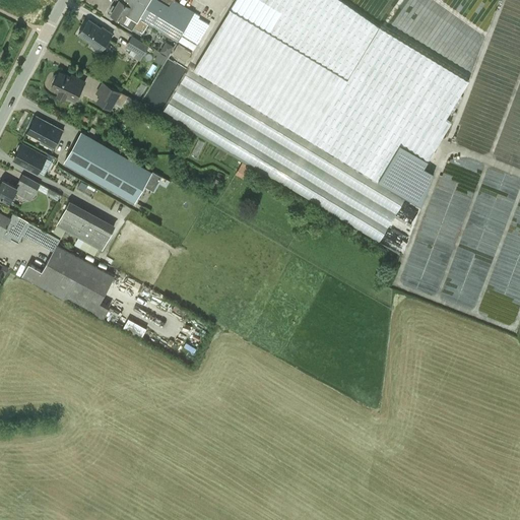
[(156,27),(156,28),(177,41),(178,40),(195,12),(190,8),(176,0),(128,0),(126,3),(120,0),(119,0),(116,6),(114,5),(110,11),(113,12),(112,13),(123,20),(121,23),(133,30),(134,27),(143,33),(148,22),(156,27)]
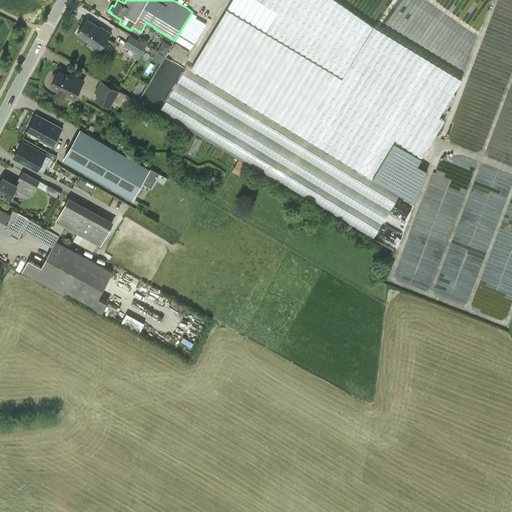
[(233,0),(192,68),(373,178),(395,141),(422,158),(445,120),(440,117),(463,79),(374,26),(373,27),(335,0),(233,0)]
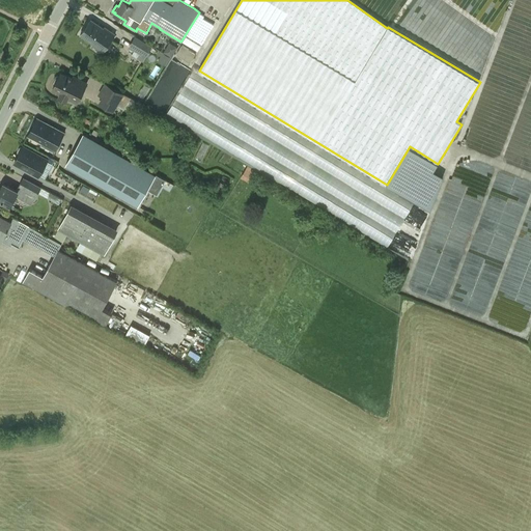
[(103,52),(115,34),(104,27),(103,28),(91,20),(80,35),(92,44),(92,45),(103,52)]
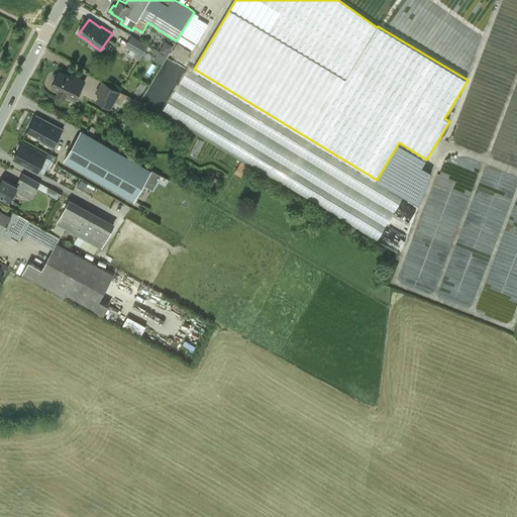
[(148,44),(139,39),(131,34),(125,46),(141,56),(148,44)]
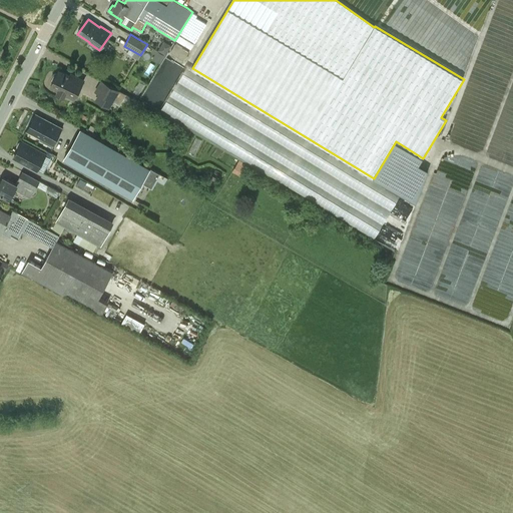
[(179,35),(176,40),(191,48),(194,42),(179,35)]
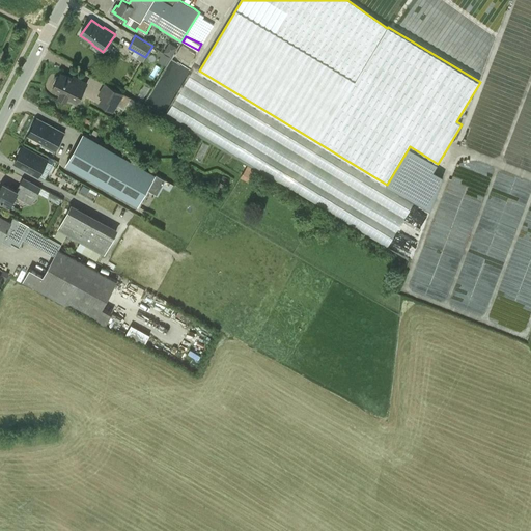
[(180,45),(175,54),(191,62),(196,52),(180,45)]
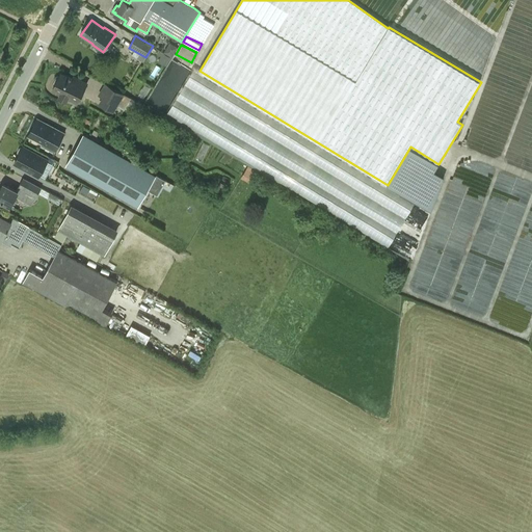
[(170,58),(163,54),(161,57),(158,61),(166,67),(170,58)]
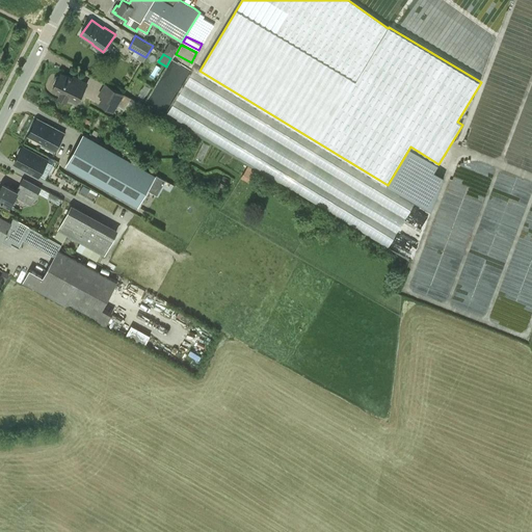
[(67,100),(69,98),(77,102),(87,83),(73,76),(72,78),(61,73),(59,76),(58,76),(56,76),(53,82),(53,84),(55,85),(53,88),(60,92),(59,96),(67,100)]
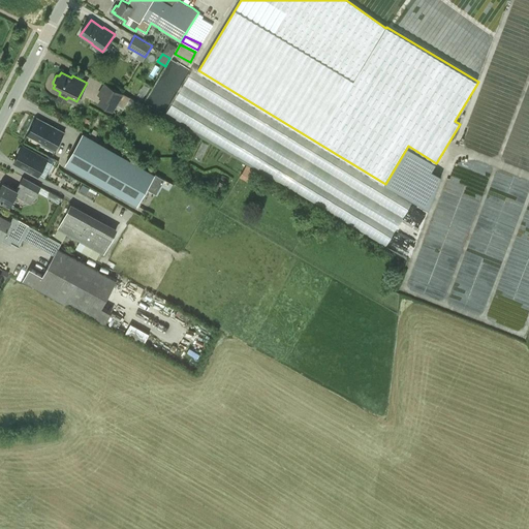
[(131,97),(114,88),(104,83),(98,95),(102,97),(98,104),(114,113),(123,96),(125,97),(124,99),(128,102),(131,97)]
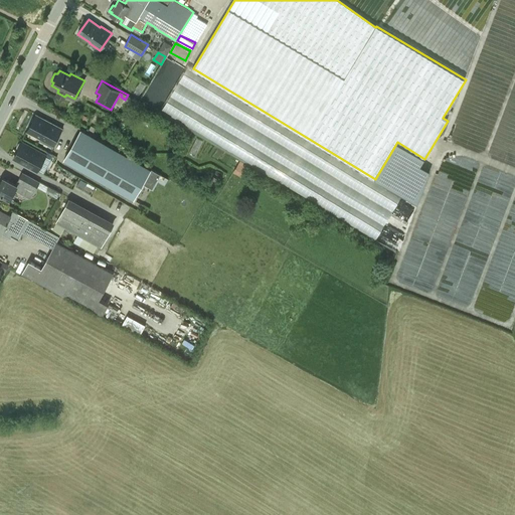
[(28,130),(42,137),(41,139),(54,145),(62,129),(42,119),(41,121),(35,117),(28,130)]
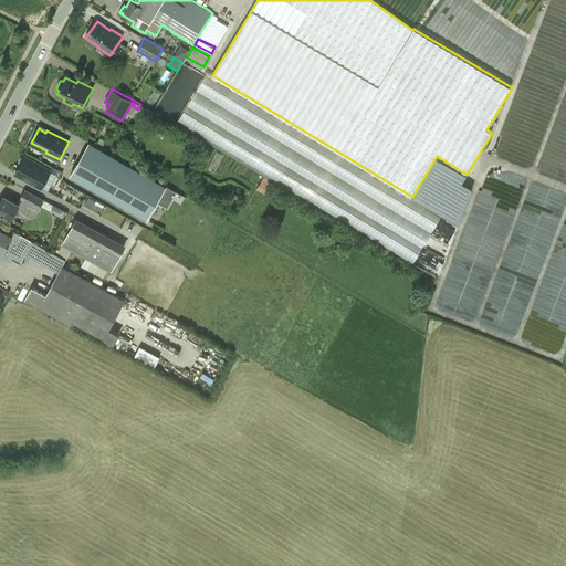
[(168,187),(90,142),(71,176),(148,220),(168,187)]
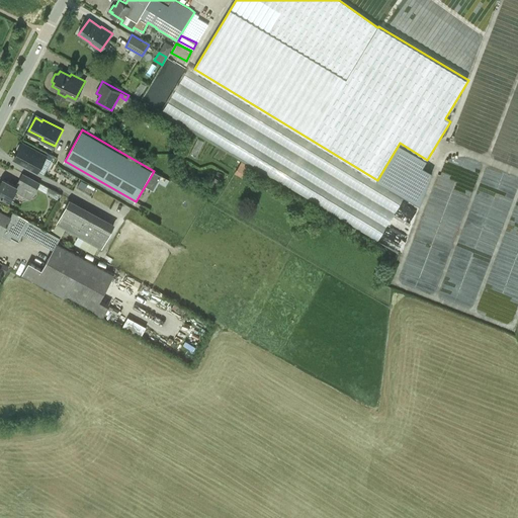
[(47,156),(22,143),(22,144),(20,144),(19,144),(17,148),(17,150),(19,150),(14,159),(37,172),(47,156)]
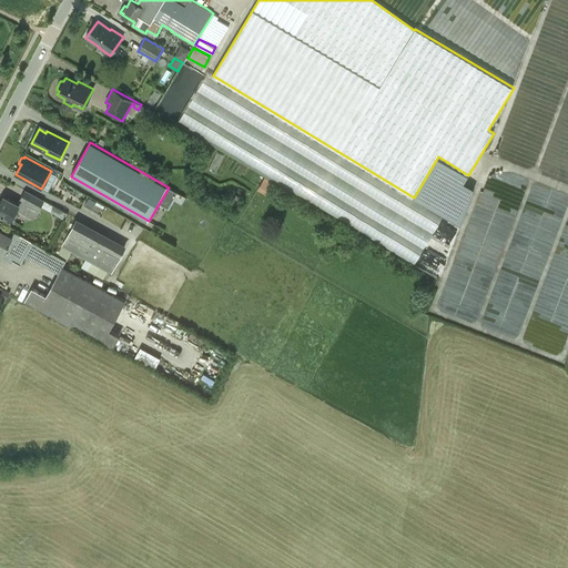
[(464,183),(468,175),(438,156),(414,198),(460,225),(474,189),(464,183)]
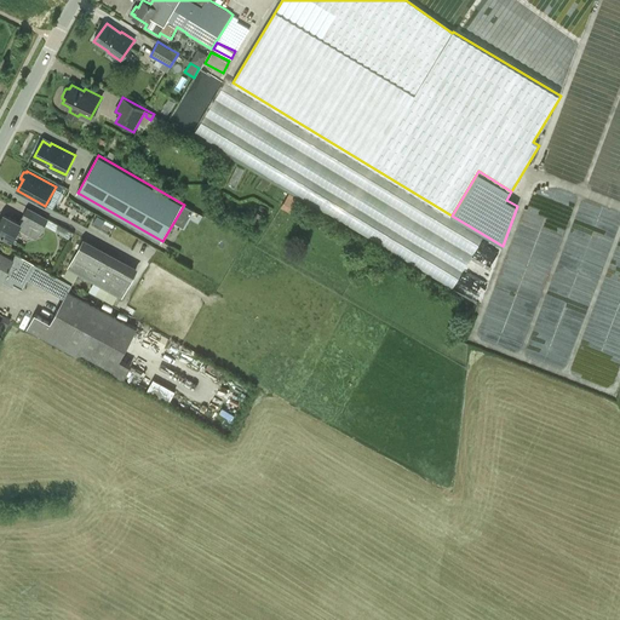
[(281,207),(294,216),(300,205),(300,204),(302,200),(291,194),(288,197),(287,197),(281,207)]
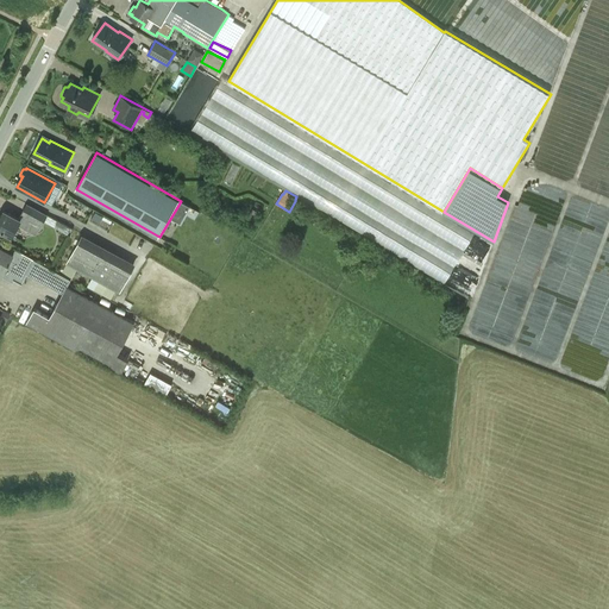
[(4,211),(0,218),(0,230),(12,236),(18,225),(30,231),(35,221),(41,225),(42,225),(43,221),(46,214),(27,205),(19,219),(4,211)]
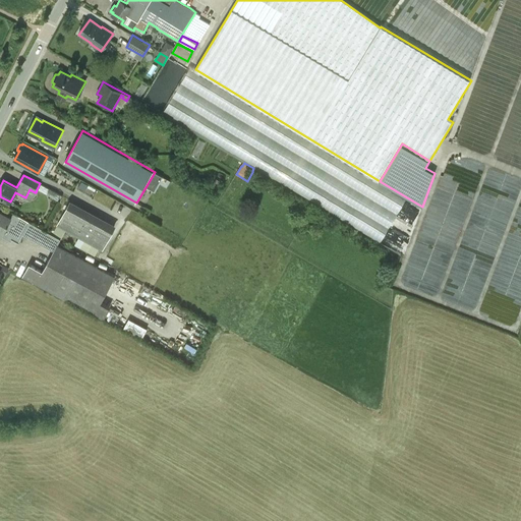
[(61,195),(40,183),(37,189),(58,200),(61,195)]
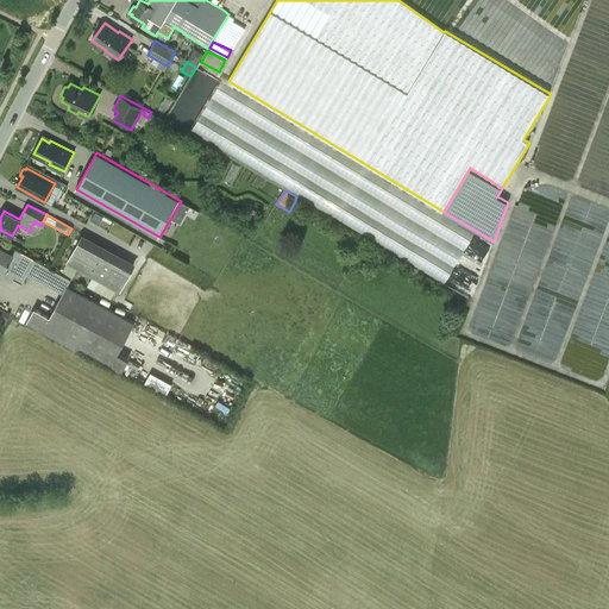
[(102,218),(96,214),(93,221),(100,225),(102,218)]
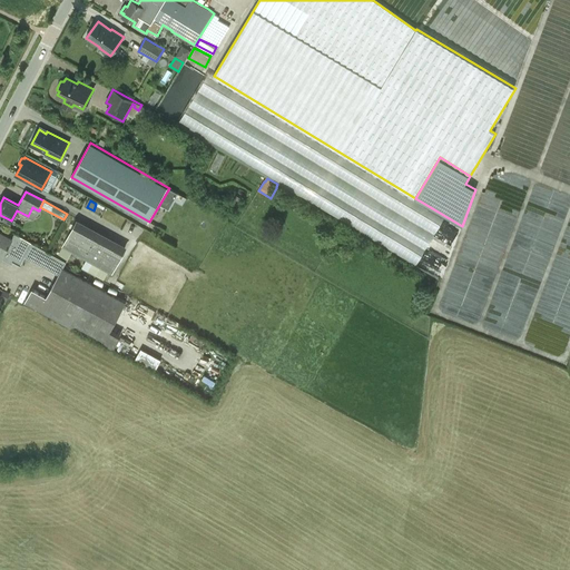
[(62,246),(112,274),(128,247),(78,219),(62,246)]
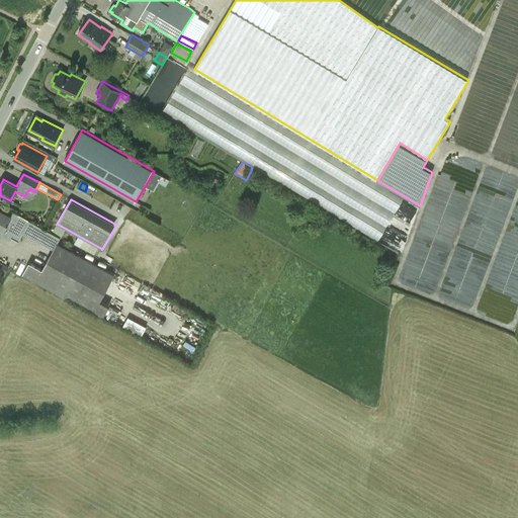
[(0,234),(12,241),(13,239),(19,242),(23,233),(53,249),(42,269),(29,262),(22,275),(65,298),(67,295),(95,311),(94,313),(103,318),(111,304),(101,298),(114,274),(104,269),(107,264),(98,259),(95,264),(58,244),(61,238),(4,207),(2,211),(0,210),(0,209),(0,234)]
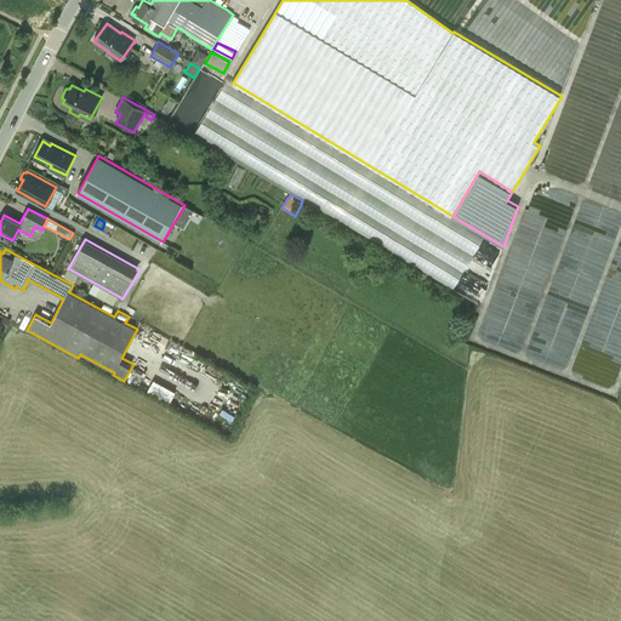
[(0,324),(7,328),(11,320),(4,317),(0,324)]
